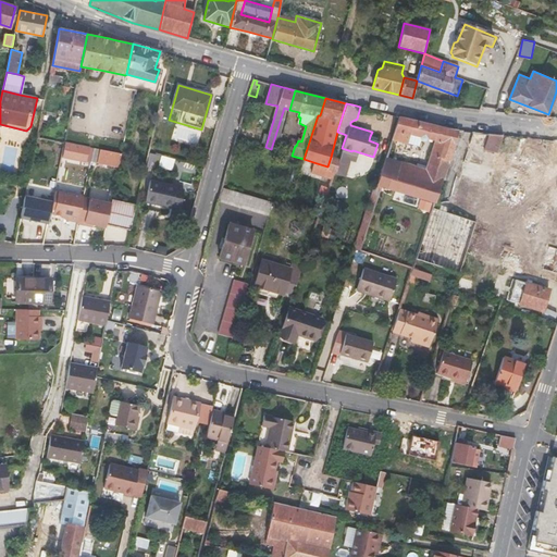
[(426,139),(426,138),(436,140),(441,126),(399,116),(392,139),(407,143),(409,134),(420,137),(420,139),(421,140),(423,140),(424,140),(426,139)]
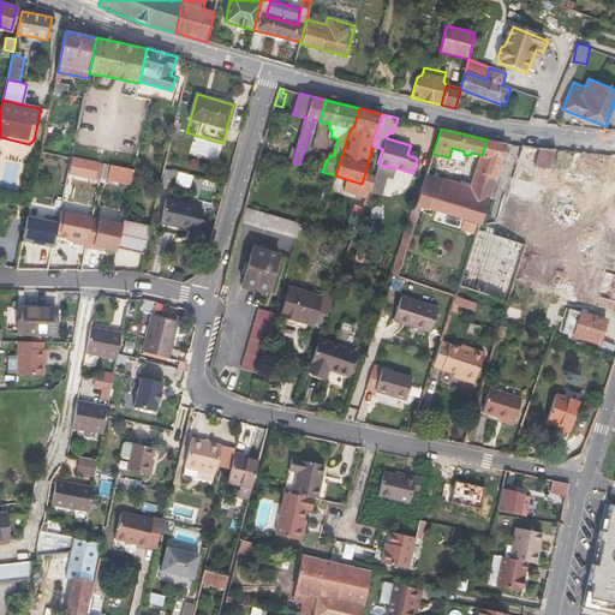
[(479,224),(500,165),(505,150),(506,143),(497,142),(487,139),(482,155),(472,187),(463,218),(479,224)]
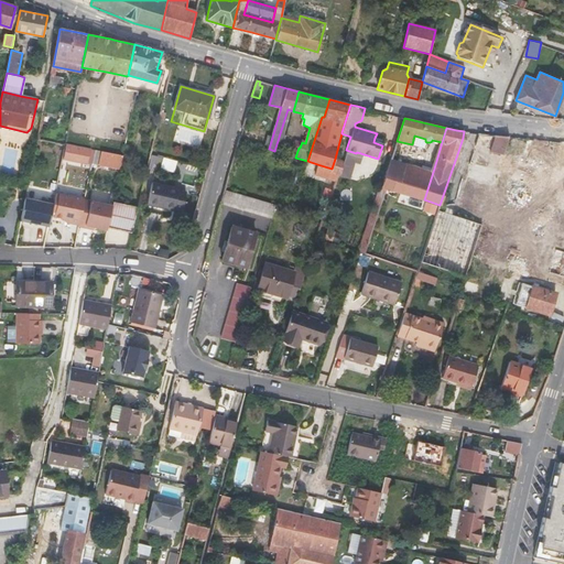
[(467,176),(495,183),(506,138),(478,130),(467,176)]
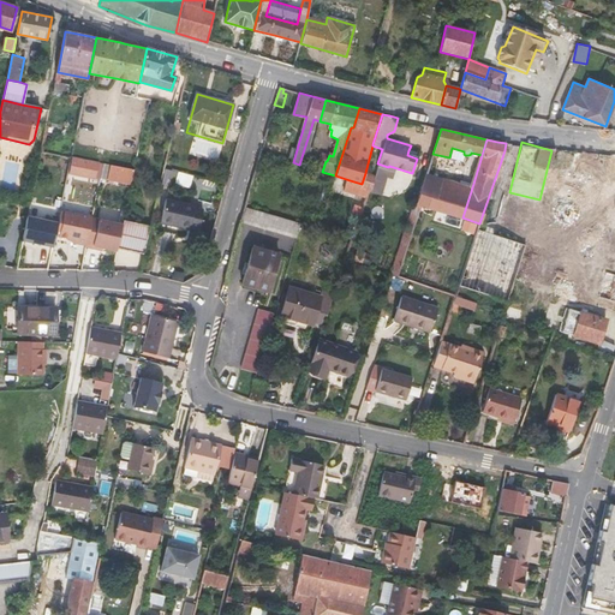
[(103,163),(71,157),(69,174),(100,180),(103,163)]
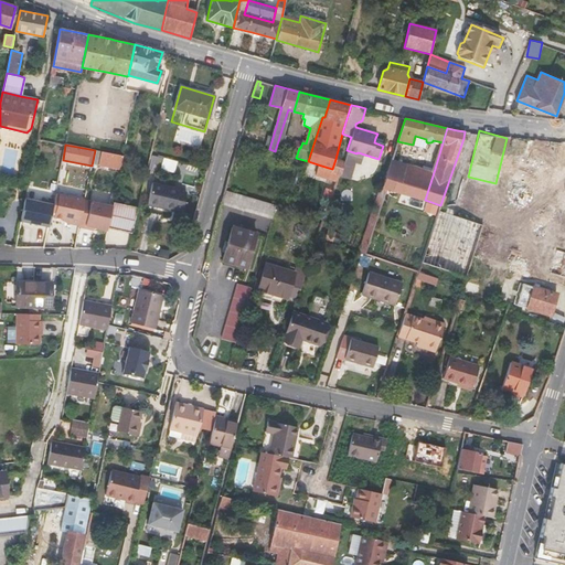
[(124,157),(95,150),(92,166),(120,171),(124,157)]
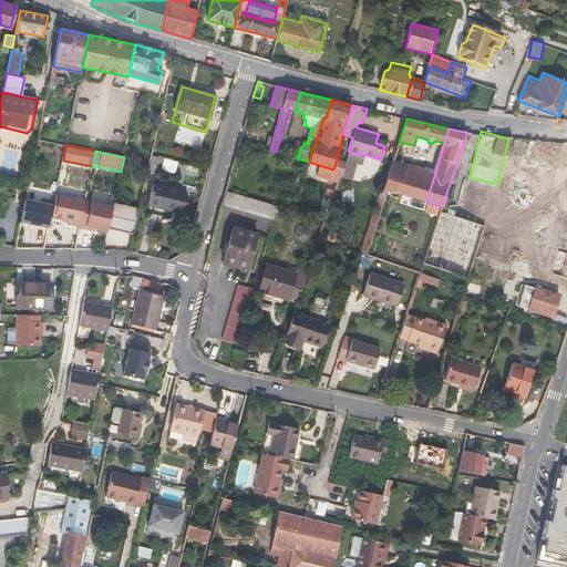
[(538,182),(546,160),(523,152),(515,175),(538,182)]
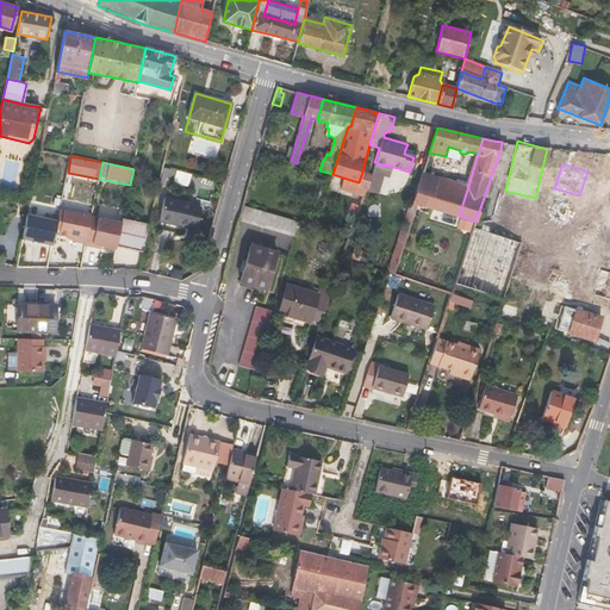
[(174,182),(190,185),(192,172),(175,170),(174,182)]
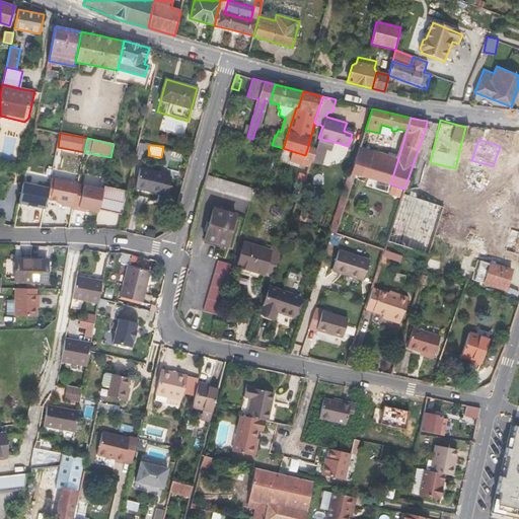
[(312,161),(316,148),(308,146),(305,155),(304,158),(310,161),(312,161)]
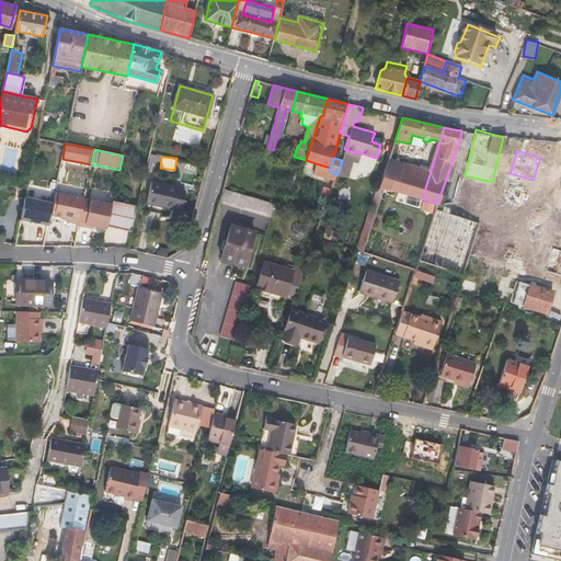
[(431,171),(389,158),(386,169),(396,172),(390,190),(422,198),(431,171)]
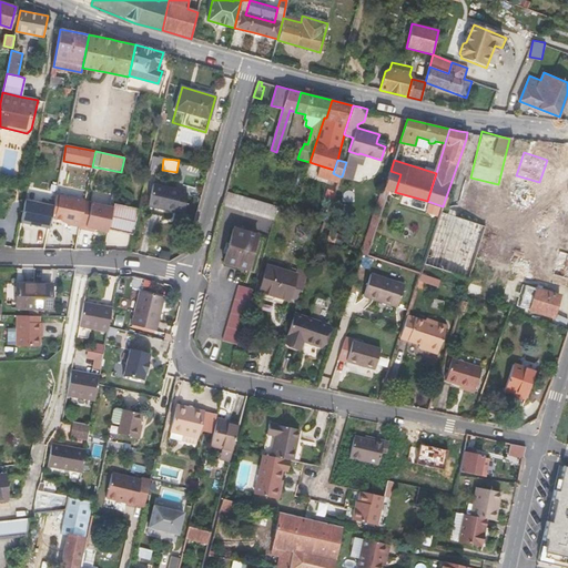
[(321,173),(332,176),(333,173),(334,170),(323,166),(321,173)]
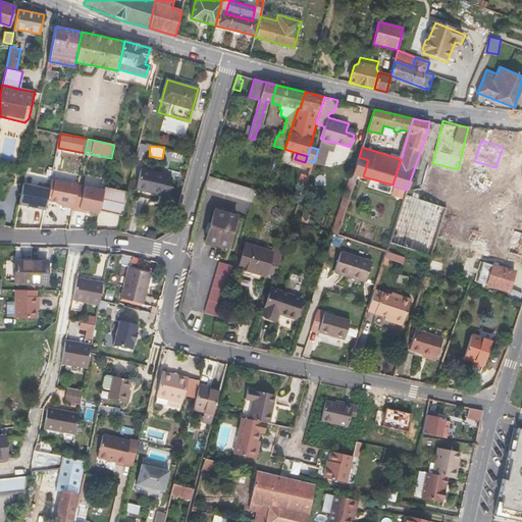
[(368,160),(359,157),(353,173),(363,176),(368,160)]
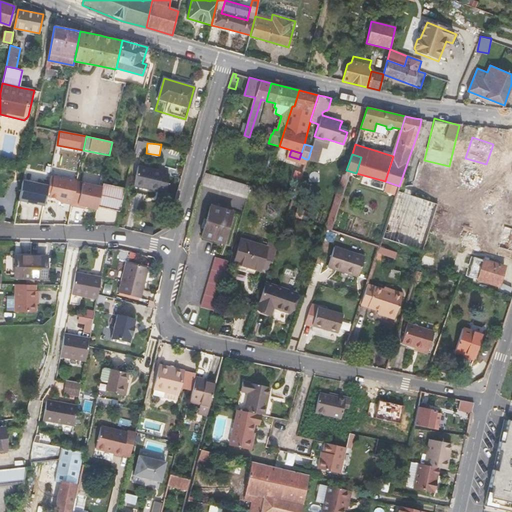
[(158,190),(165,191),(169,174),(163,172),(163,171),(139,166),(134,184),(150,187),(149,189),(158,191),(158,190)]
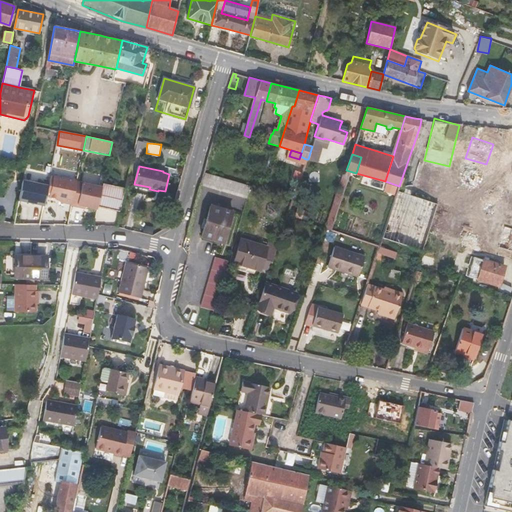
[(203,176),(200,184),(247,198),(251,186),(204,172),(203,176)]
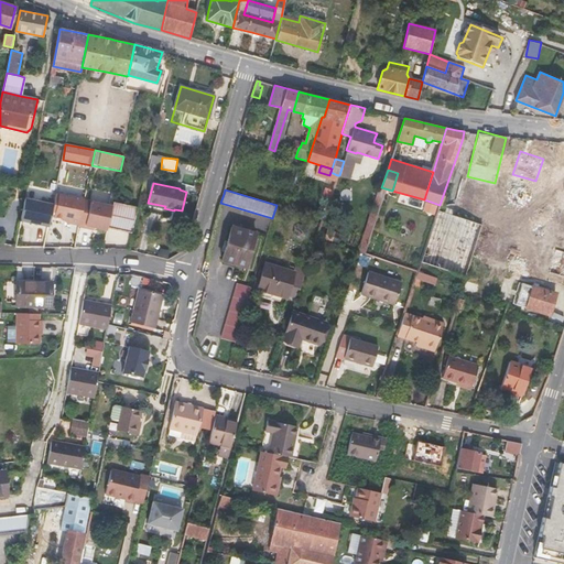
[(380,191),(379,190),(358,252),(360,252),(365,253),(384,192),(380,191)]
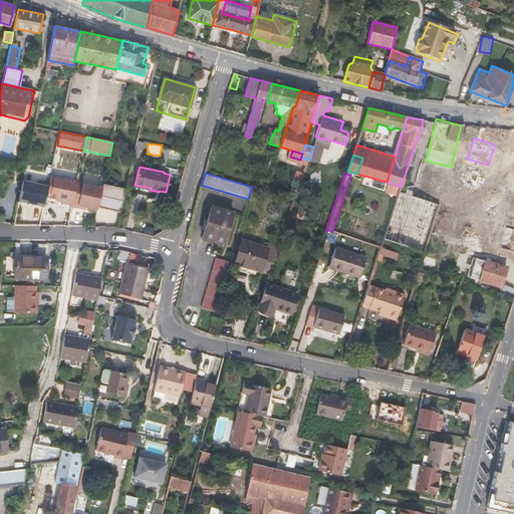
[(76,181),(51,175),(49,186),(46,197),(61,200),(64,200),(63,203),(71,204),(76,181)]
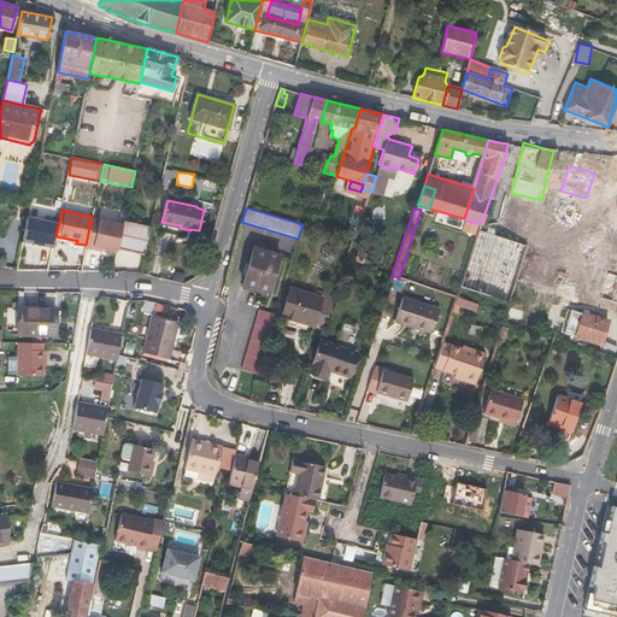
[(59,223),(28,217),(23,240),(53,247),(56,236),(59,223)]
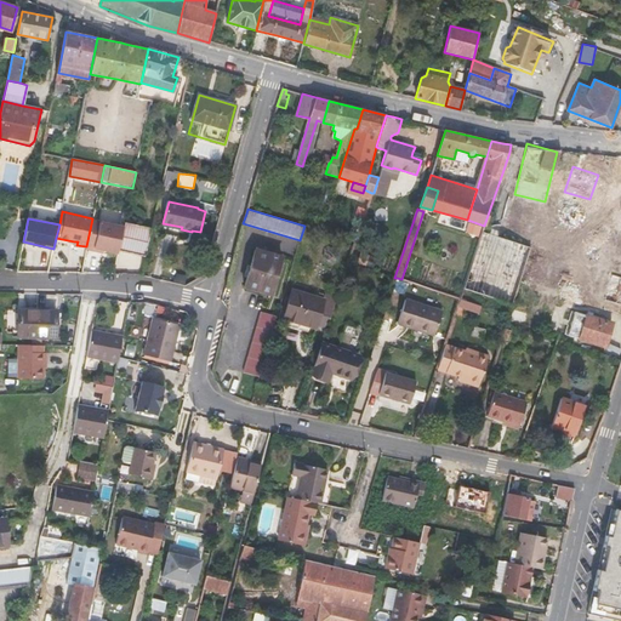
[(86,246),(86,248),(93,250),(101,221),(92,218),(86,246)]
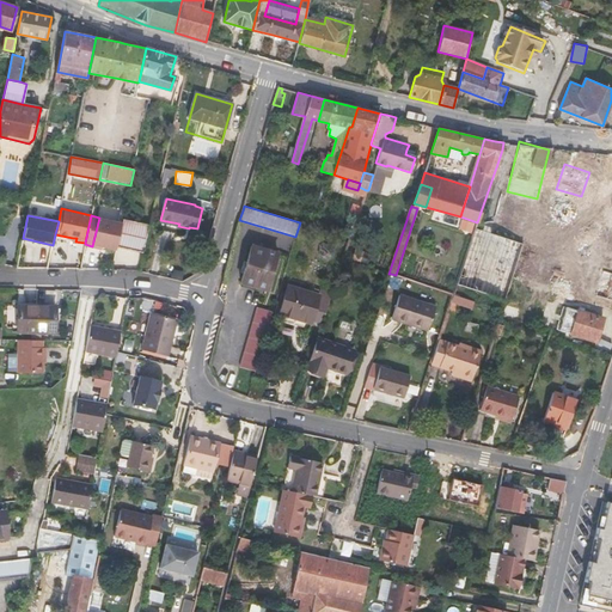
[(122,222),(99,218),(92,246),(102,249),(103,245),(116,249),(117,246),(122,222)]
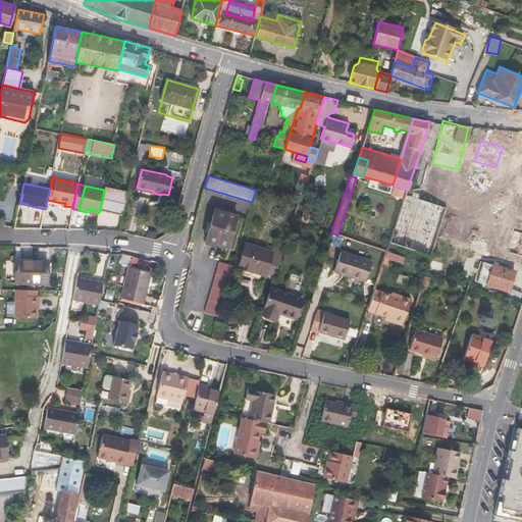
[(128,192),(105,186),(104,190),(100,210),(123,215),(128,192)]
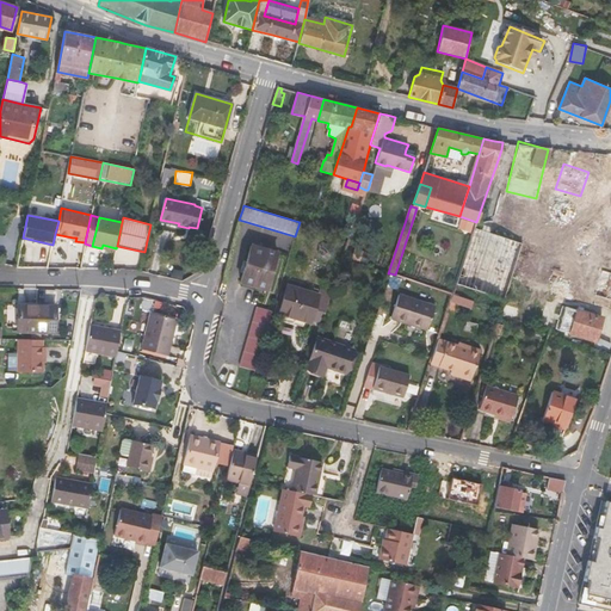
[(511,276),(522,244),(491,233),(475,228),(456,284),(504,300),(508,283),(511,276)]
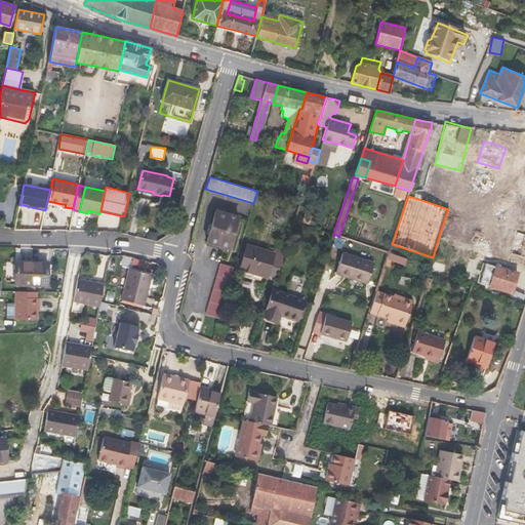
[(216,210),(207,243),(230,249),(238,217),(216,210)]
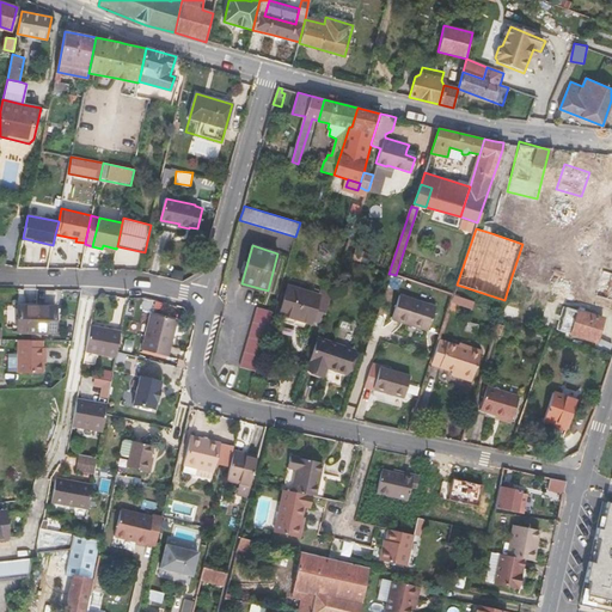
[(611,269),(604,268),(594,295),(611,300),(611,269)]
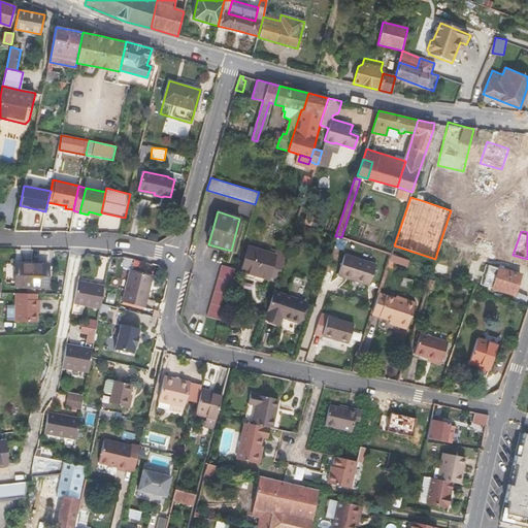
[(257,274),(258,272),(269,275),(270,273),(278,276),(287,252),(277,250),(276,255),(249,246),(241,270),(257,274)]
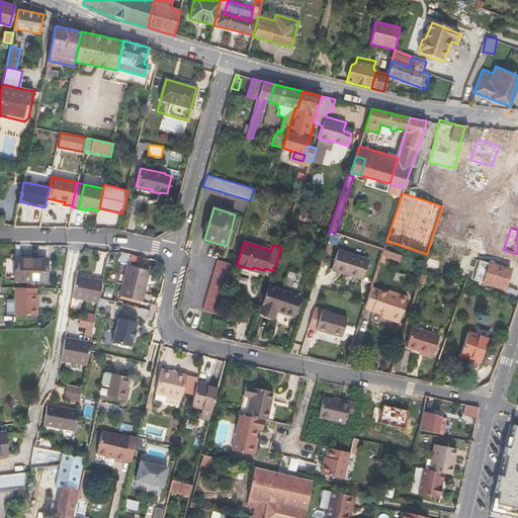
[(339,250),(332,269),(362,279),(368,259),(339,250)]
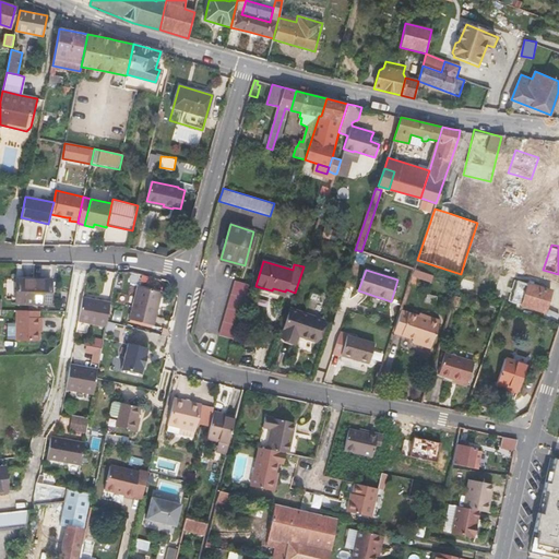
[(415,270),(414,275),(432,281),(433,275),(415,270)]
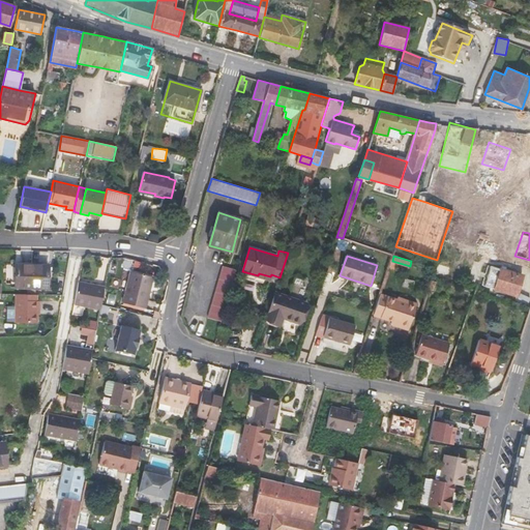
[(16,287),(31,287),(32,265),(16,264),(16,287)]
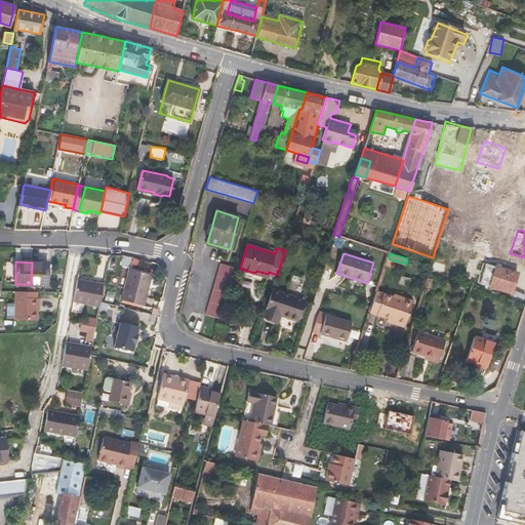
[(47,285),(47,263),(32,263),(31,284),(47,285)]
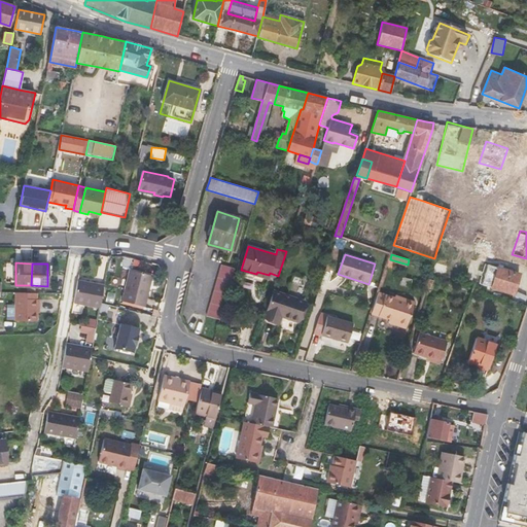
[(222,265),(207,316),(220,320),(235,269),(222,265)]
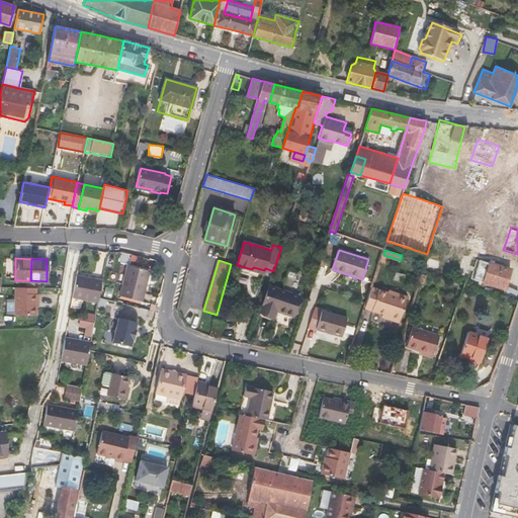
[(489,263),(484,282),(504,288),(510,269),(489,263)]
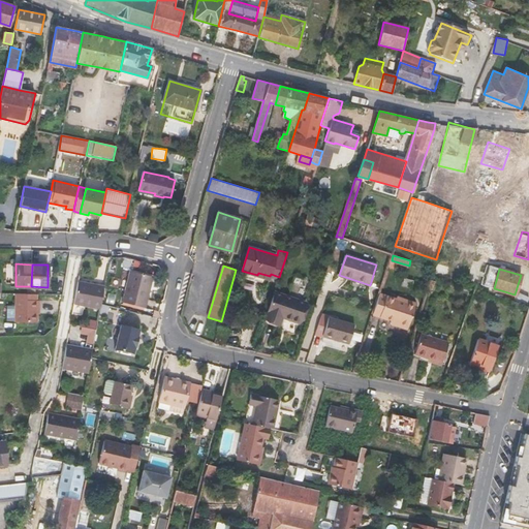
[(123,302),(145,308),(150,288),(148,287),(150,276),(131,271),(123,302)]
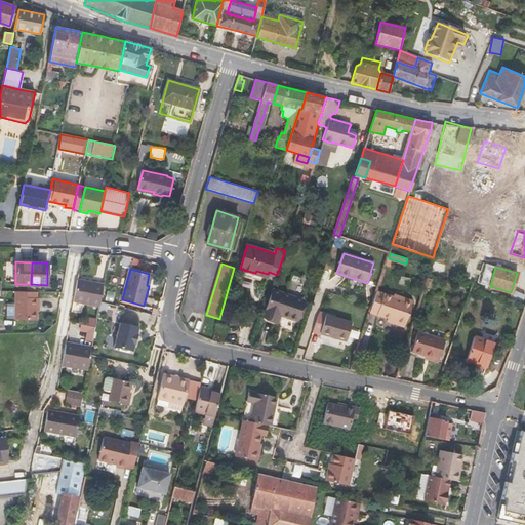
[(95,284),(95,282),(78,279),(74,300),(99,306),(101,300),(104,285),(95,284)]
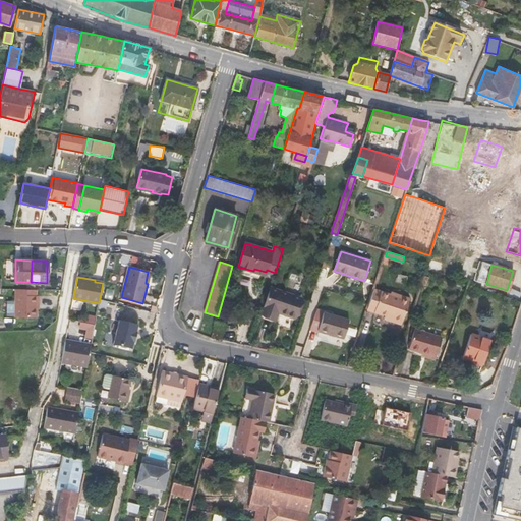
[(37,304),(39,304),(39,295),(37,295),(38,289),(15,288),(14,301),(6,301),(6,316),(14,316),(36,316),(37,304)]
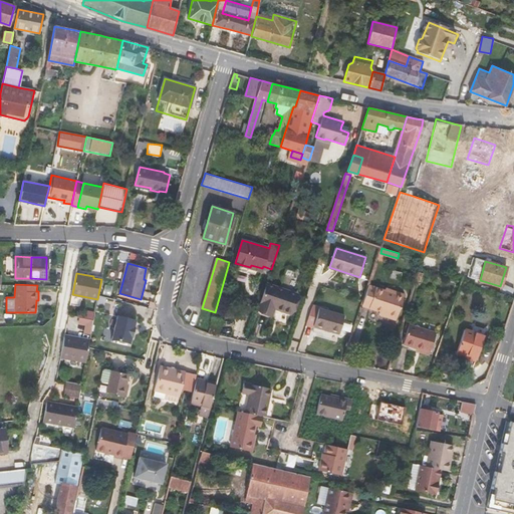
[(274,308),(290,313),(295,297),(296,294),(266,284),(258,309),(272,314),(274,308)]
